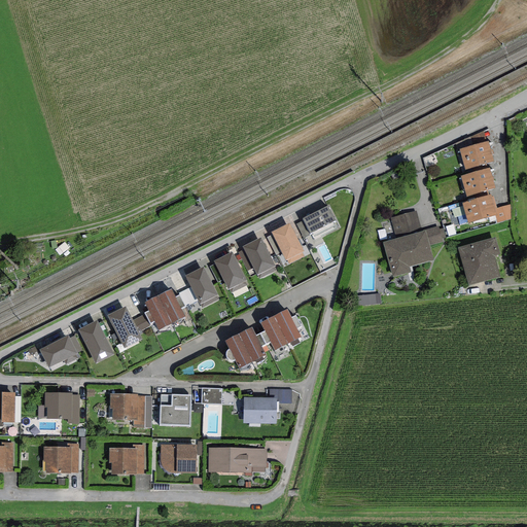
[(470,137),(473,145),(487,141),(484,131),(470,137)]
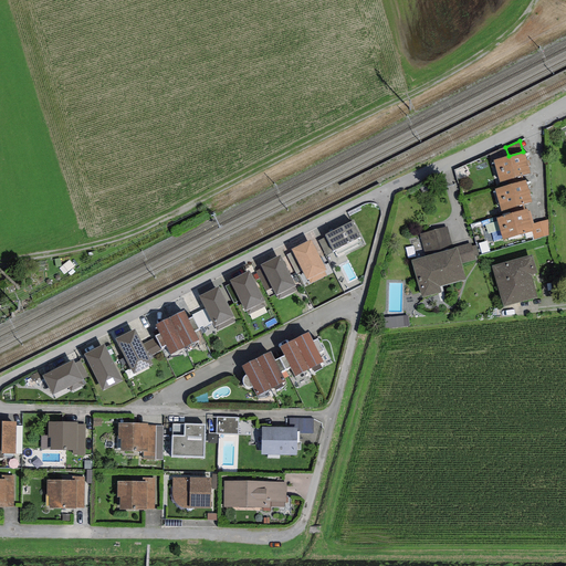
[(509,156),(493,160),(500,182),(531,174),(524,152),(523,152),(509,156)]
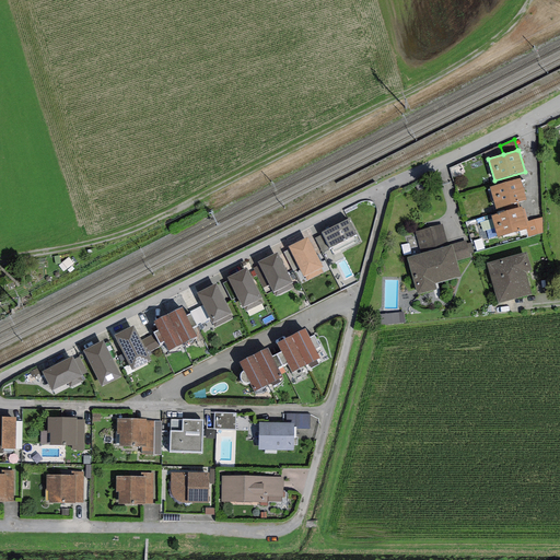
[(489,187),(496,209),(526,199),(521,178),(489,187)]
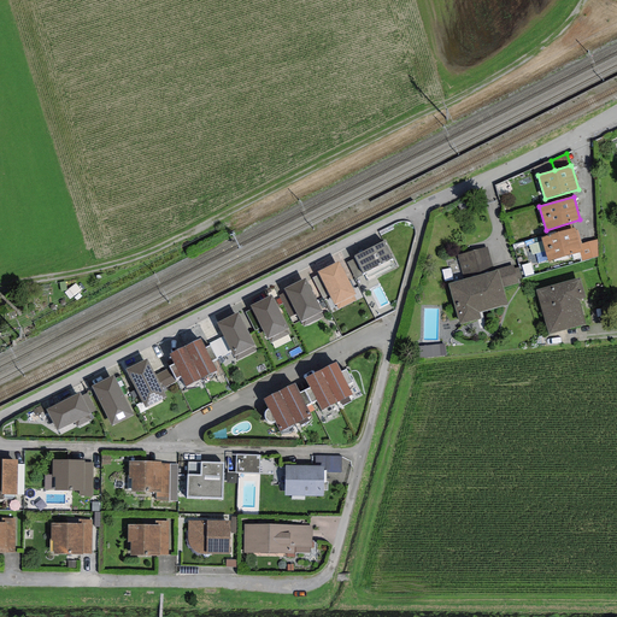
[(575,228),(541,238),(548,262),(580,253),(581,252),(580,245),(575,231),(575,228)]
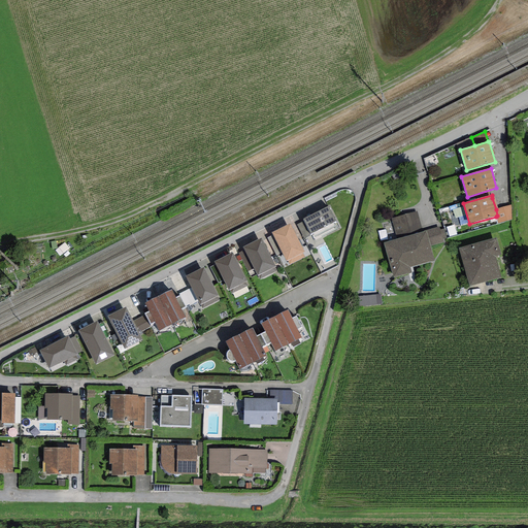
[(329,205),(302,220),(304,222),(310,233),(312,232),(315,237),(336,227),(334,224),(337,222),(329,205)]
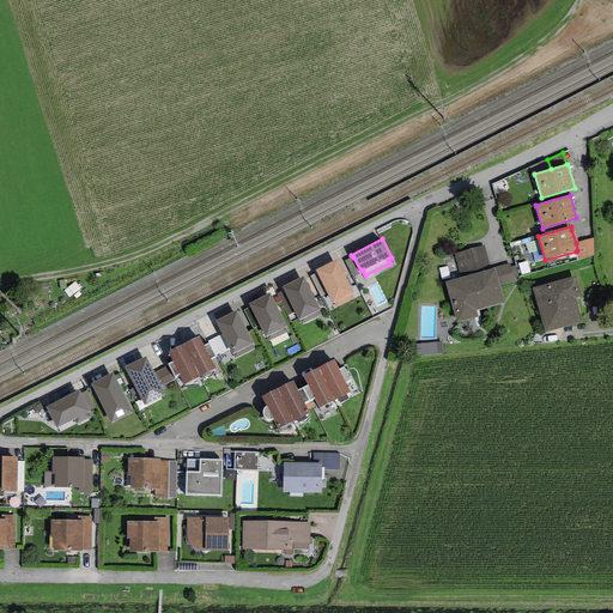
[(594,255),(594,238),(577,242),(576,243),(577,250),(576,252),(578,260),(594,255)]
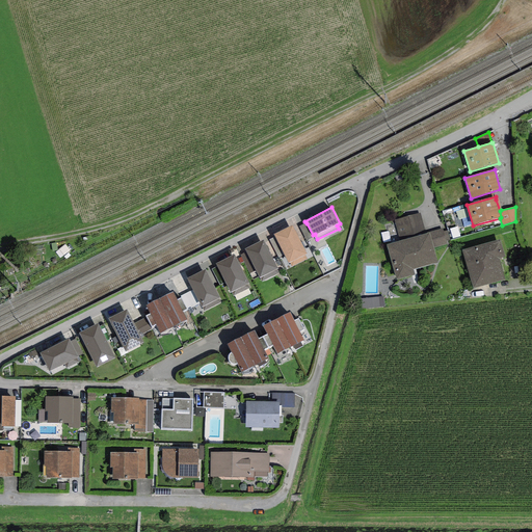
[(415,274),(414,270),(437,263),(433,248),(429,233),(426,234),(426,233),(420,213),(395,220),(400,241),(387,245),(396,280),(415,274)]
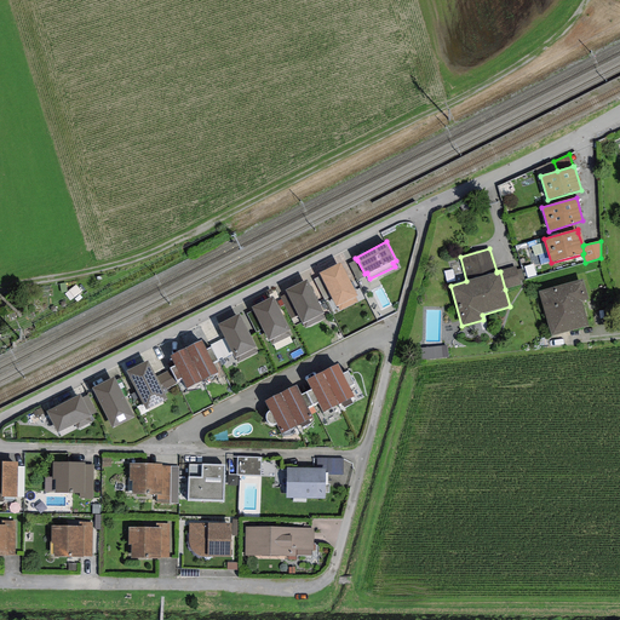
[(349,264),(357,280),(366,276),(365,274),(357,260),(349,264)]
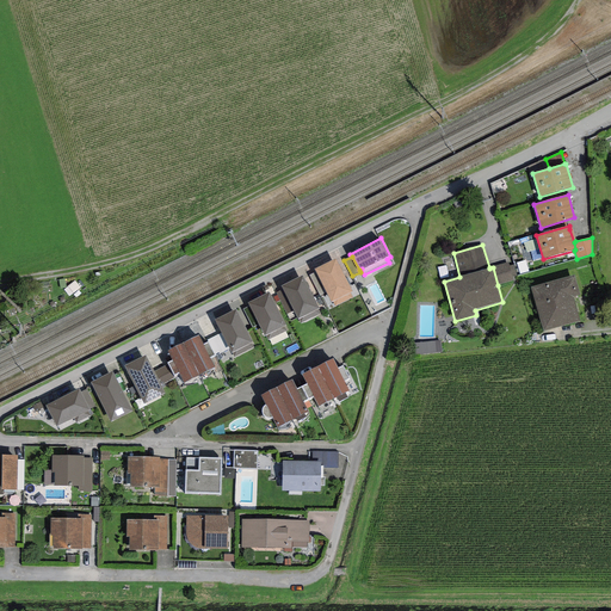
[(337,259),(314,270),(315,272),(326,292),(332,303),(333,303),(335,307),(353,298),(351,292),(353,291),(337,259)]
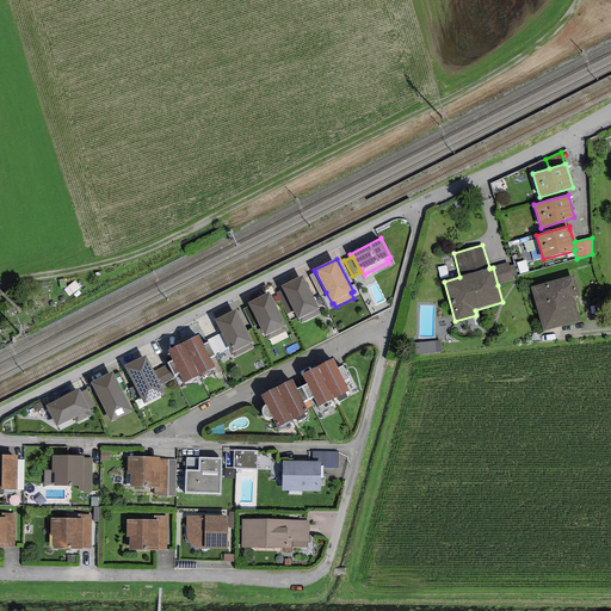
[(493,267),(498,285),(513,281),(512,277),(510,266),(508,263),(489,267),(489,269),(493,267)]
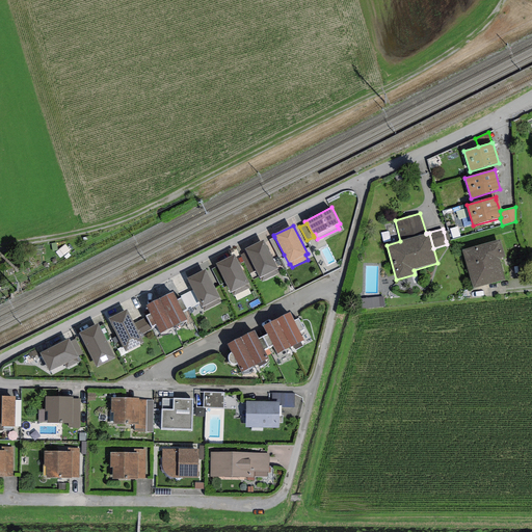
[(278,258),(284,255),(274,237),(269,240),(278,258)]
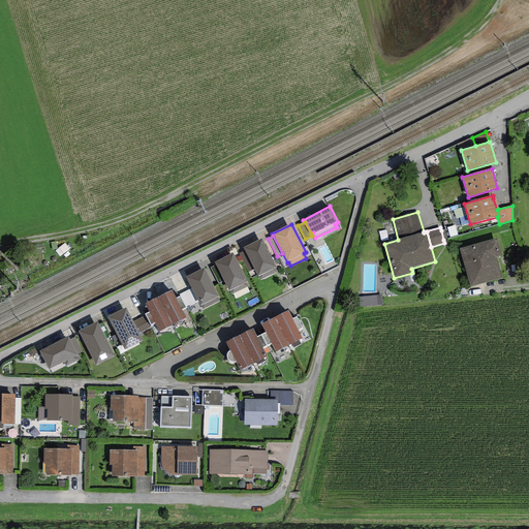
[(497,238),(459,249),(470,287),(502,278),(496,257),(502,255),(497,238)]
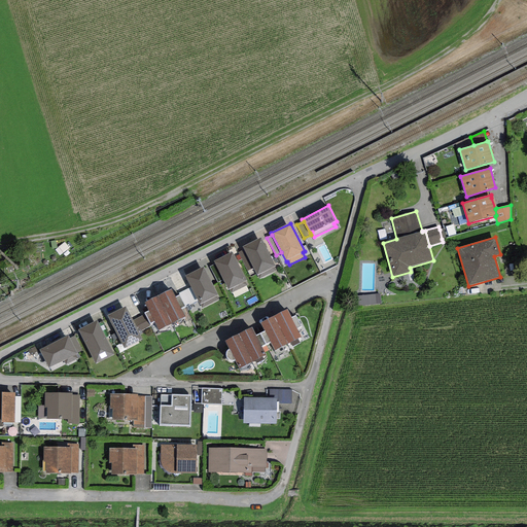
[(260,238),(242,247),(244,249),(253,269),(257,276),(257,275),(259,278),(275,271),(273,267),(275,266),(260,238)]
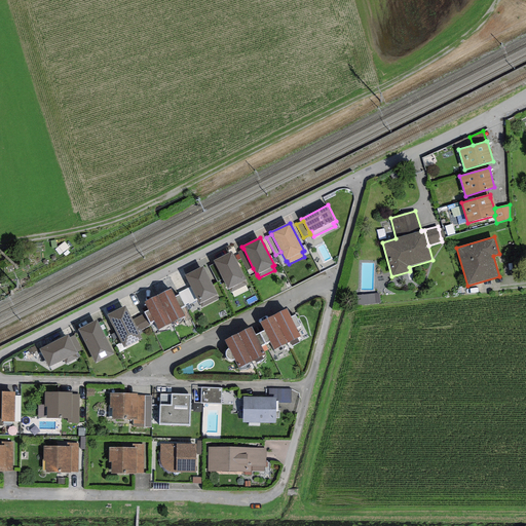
[(253,268),(243,249),(237,252),(248,271),(253,268)]
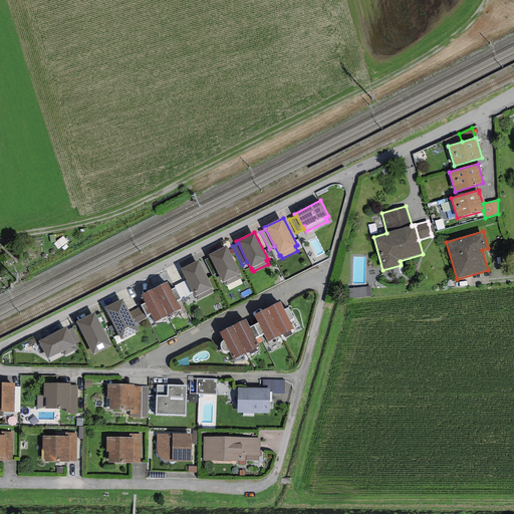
[(226,246),(209,255),(210,258),(218,273),(222,283),(223,282),(225,286),(241,278),(239,274),(240,274),(226,246)]
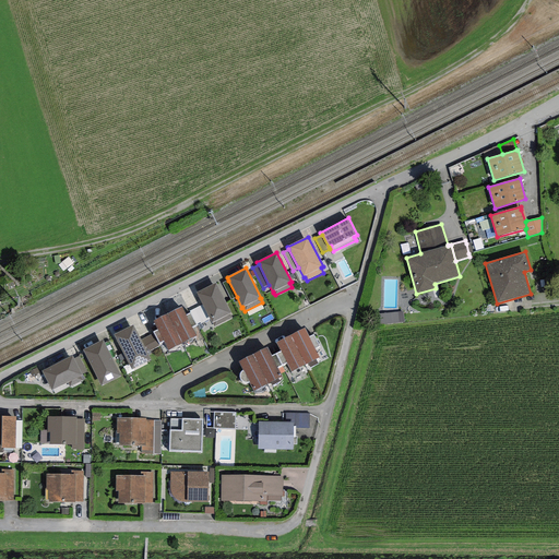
[(230,300),(237,297),(228,281),(223,283),(230,300)]
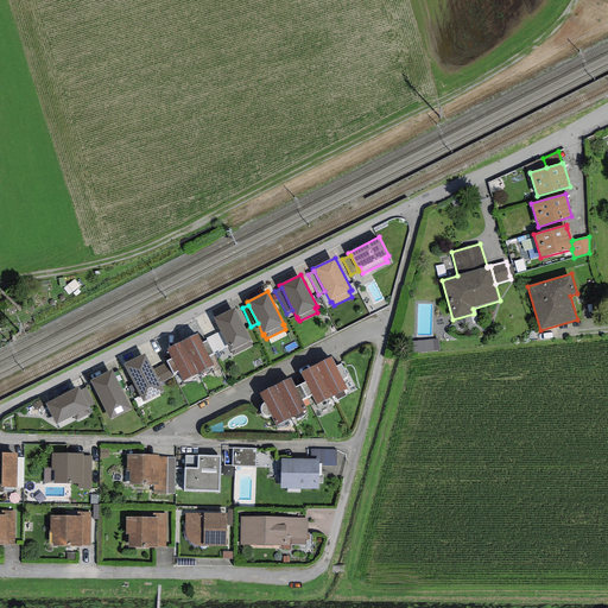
[(234,308),(214,318),(220,331),(228,346),(230,352),(232,350),(234,355),(252,346),(249,341),(251,341),(234,308)]
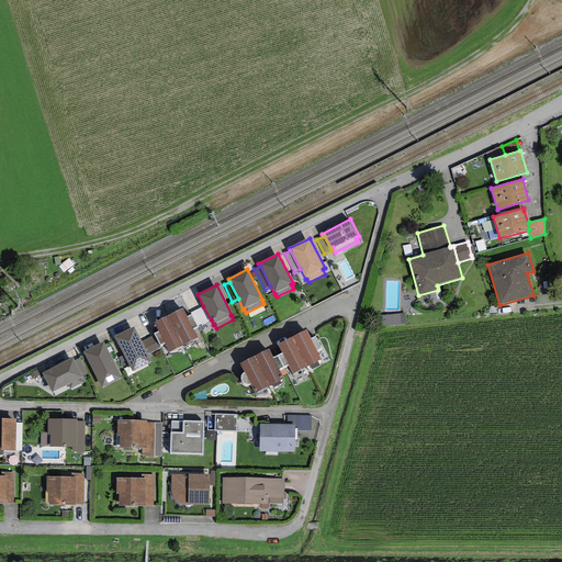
[(197,326),(211,319),(203,306),(190,313),(191,315),(197,326)]
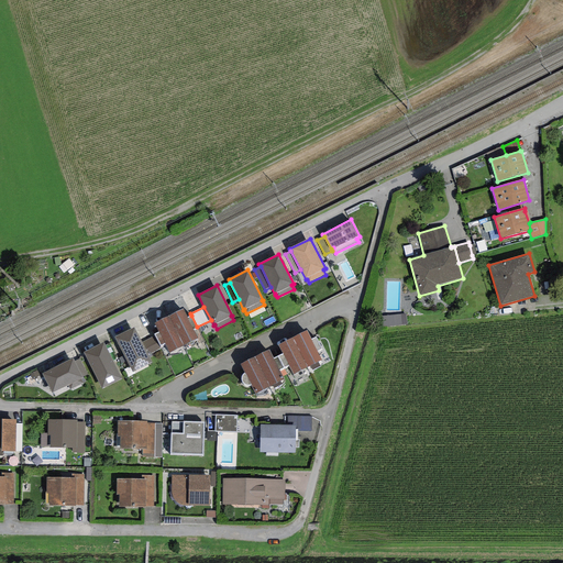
[(183,309),(169,316),(185,345),(198,339),(192,329),(187,318),(183,309)]
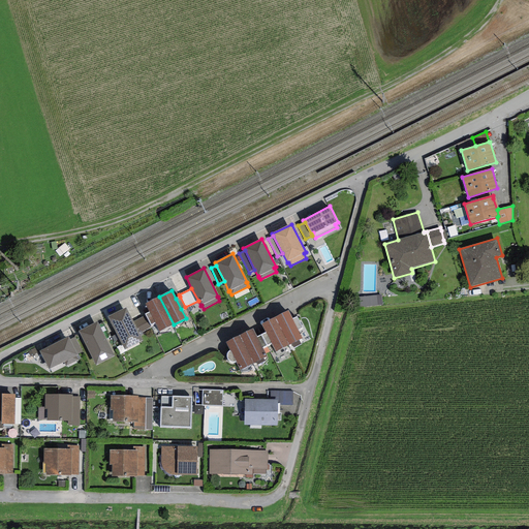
[(382,305),(381,296),(359,298),(360,307),(382,305)]
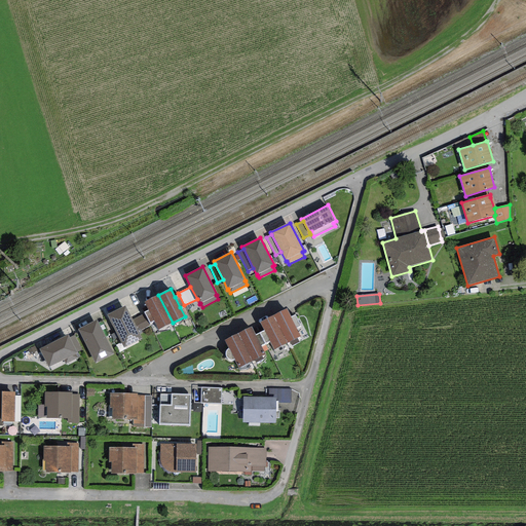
[(154,322),(158,330),(173,323),(158,295),(144,302),(149,310),(154,322)]
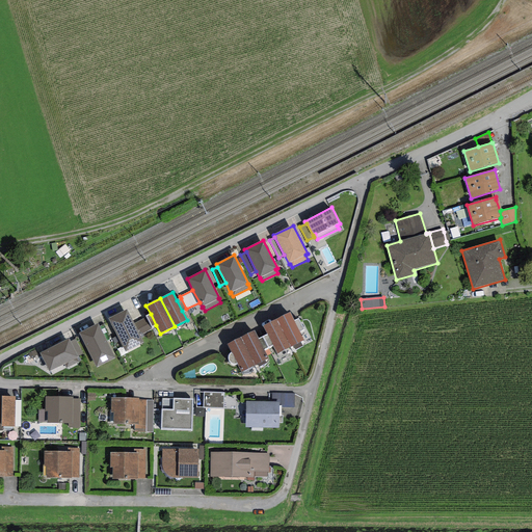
[(177,300),(182,311),(186,309),(181,298),(177,300)]
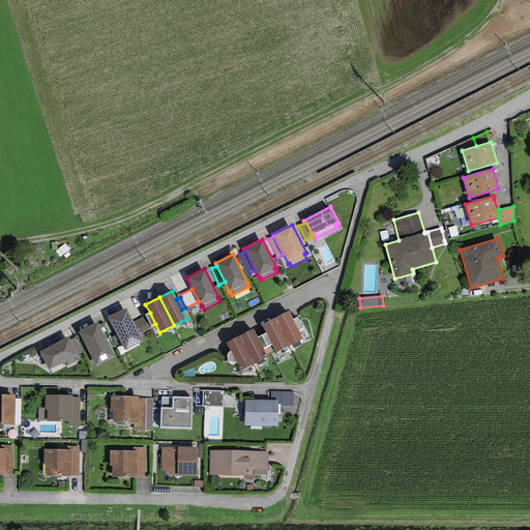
[(125,308),(108,317),(125,351),(143,342),(139,334),(134,323),(125,308)]
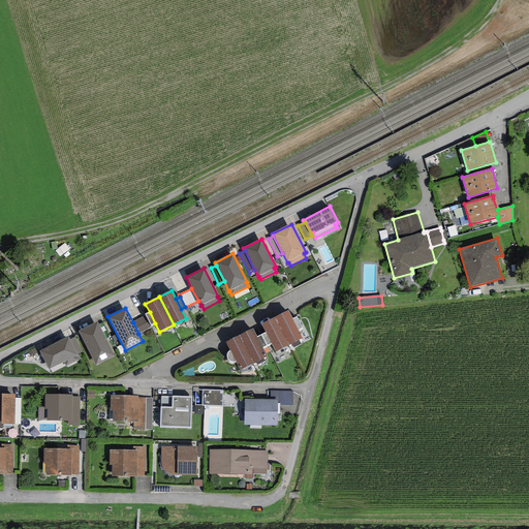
[(288,311),(275,317),(289,345),(302,339),(298,330),(292,319),(288,311)]
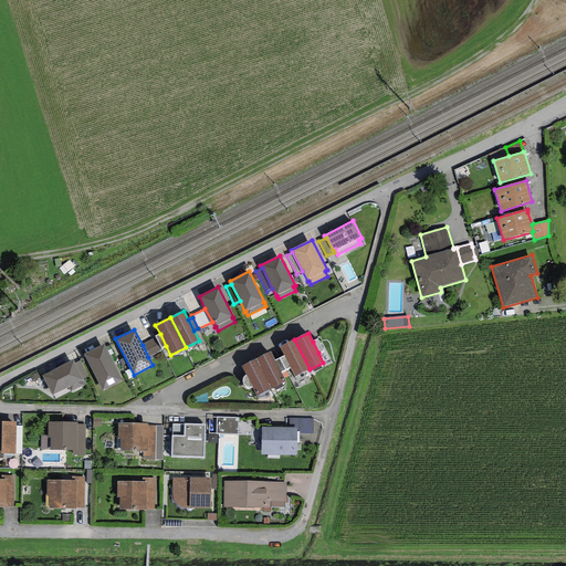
[(161,348),(166,346),(160,334),(156,336),(161,348)]
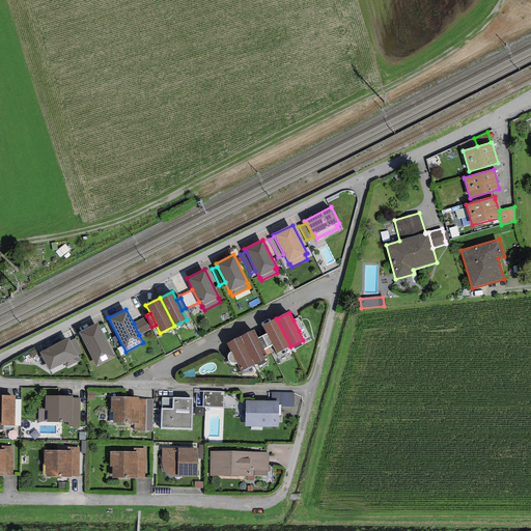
[(134,324),(139,335),(150,329),(145,317),(134,324)]
